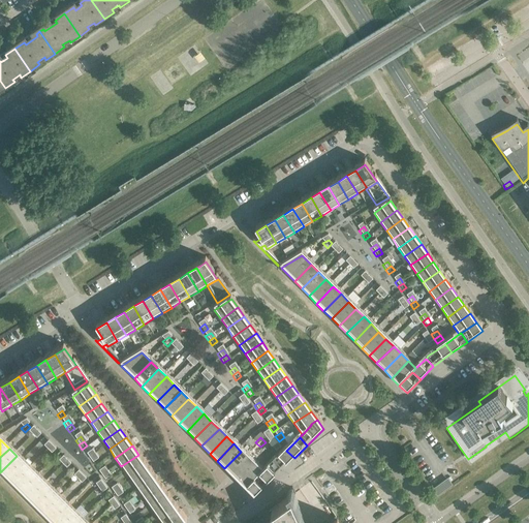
[(294,458),(286,451),(273,463),(281,471),(294,458)]
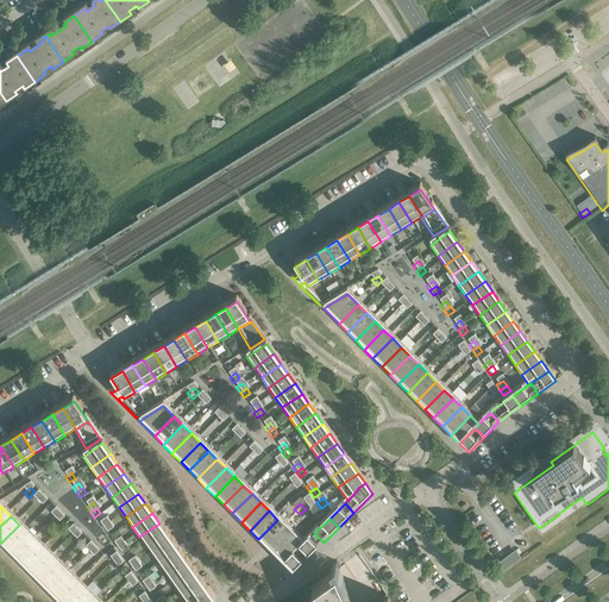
[(287,528),(277,520),(258,539),(267,547),(287,528)]
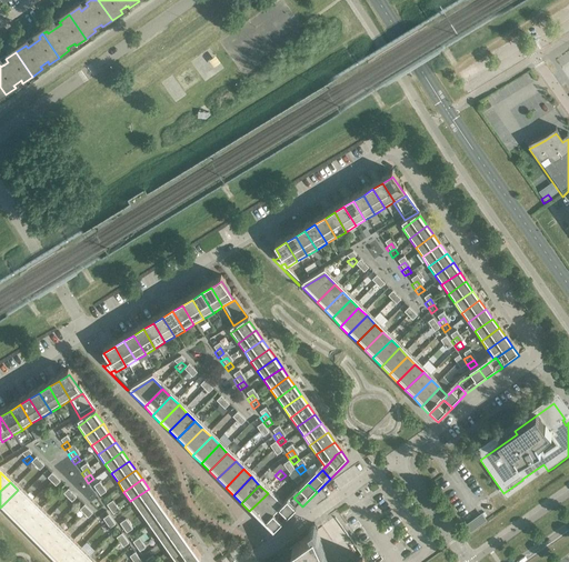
[(100,488),(93,492),(97,497),(103,492),(100,488)]
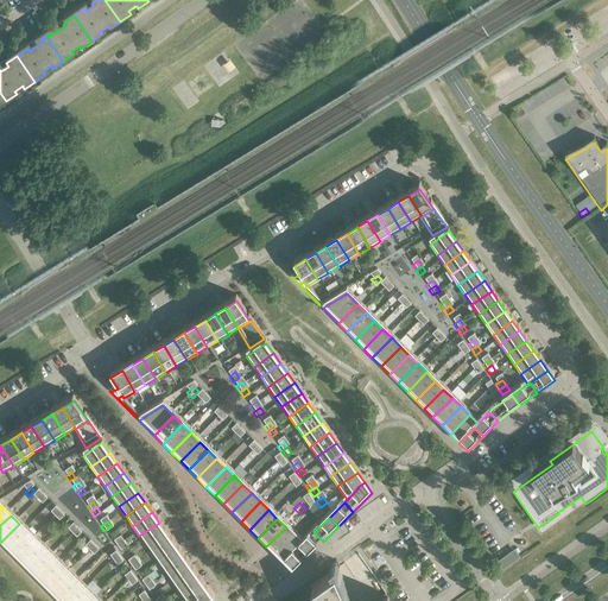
[(166,532),(159,523),(139,536),(146,546),(166,532)]
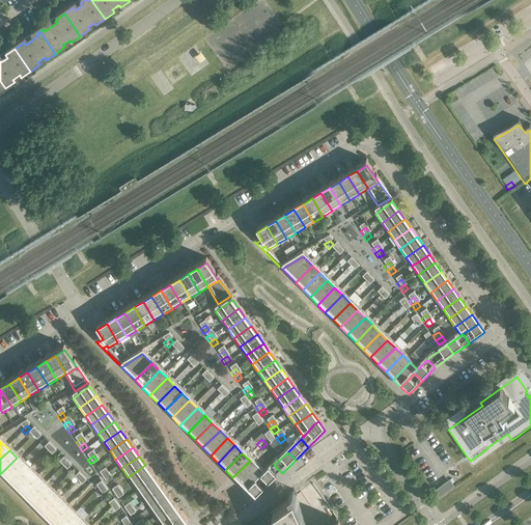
[(24,465),(17,458),(0,474),(7,482),(24,465)]
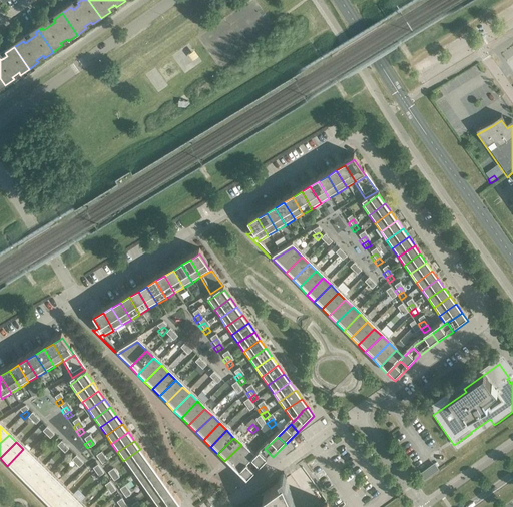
[(96,449),(93,444),(87,448),(91,452),(96,449)]
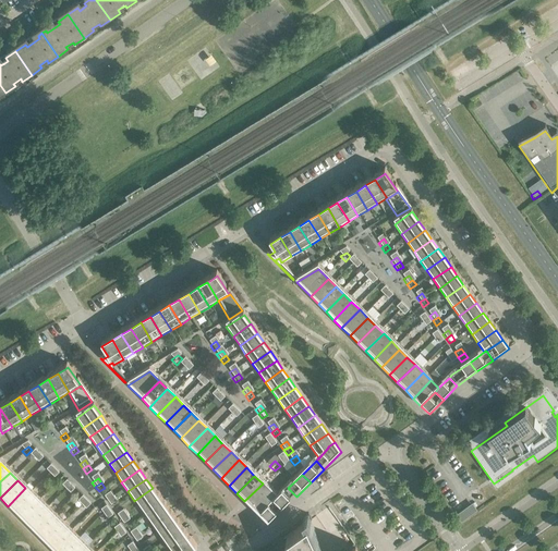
[(270,491),(263,484),(244,501),(253,509),(270,491)]
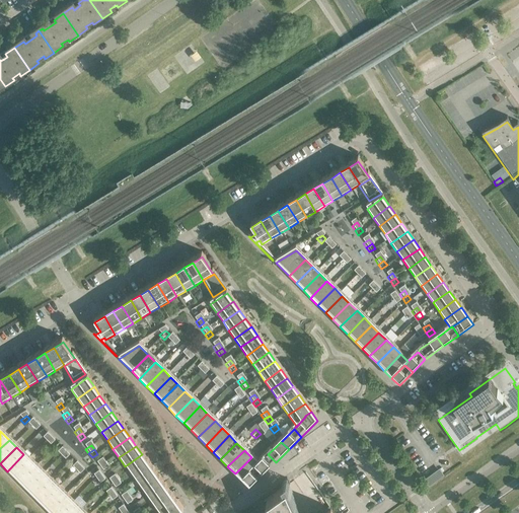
[(30,461),(23,454),(7,471),(14,479),(30,461)]
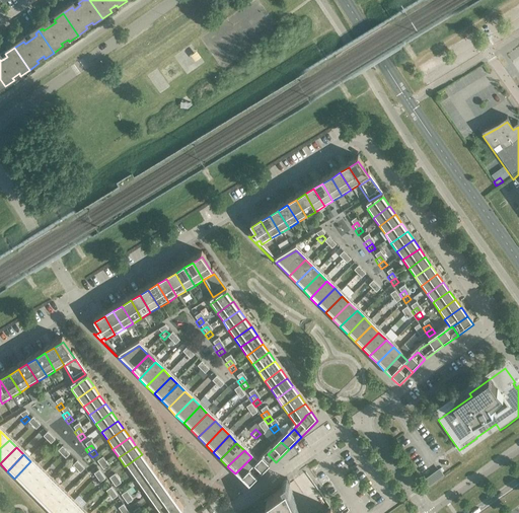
[(148,462),(142,454),(125,466),(131,474),(148,462)]
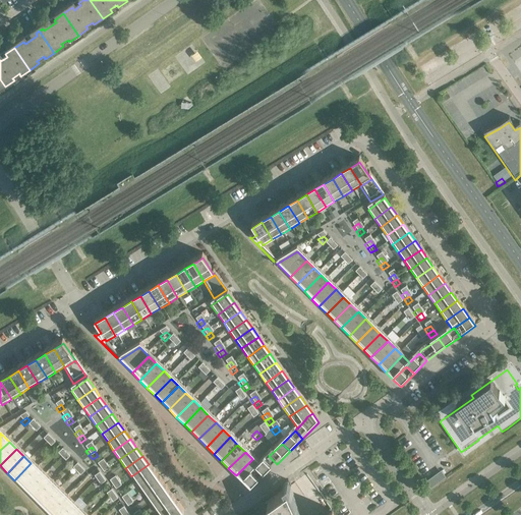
[(277,464),(269,456),(259,466),(256,469),(264,477),(277,464)]
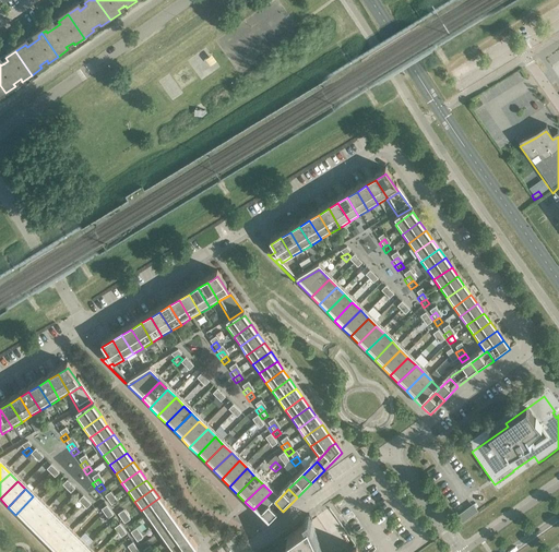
[(278,500),(271,492),(253,510),(261,517),(275,503),(278,500)]
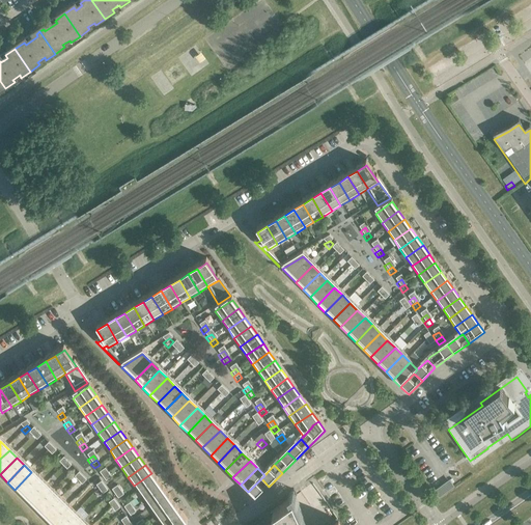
[(39,480),(31,472),(15,490),(22,497),(39,480)]
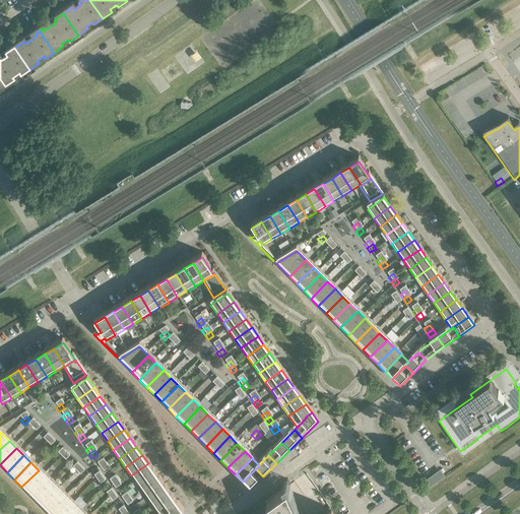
[(104,463),(98,467),(101,471),(107,467),(104,463)]
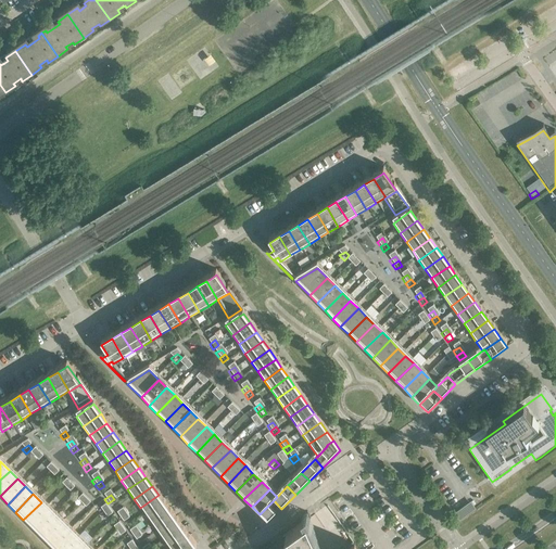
[(165,505),(159,495),(140,508),(147,516),(165,505)]
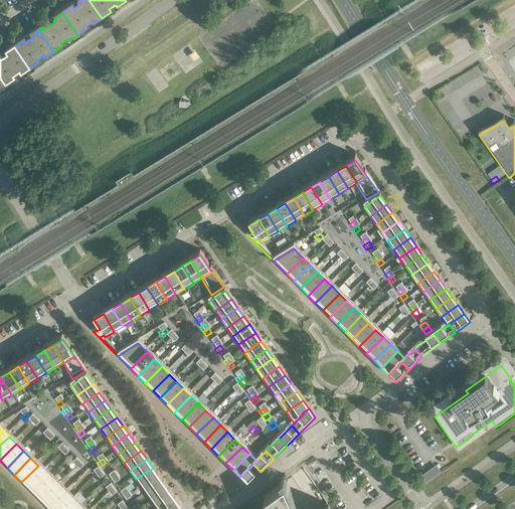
[(109,468),(106,463),(100,467),(103,471),(109,468)]
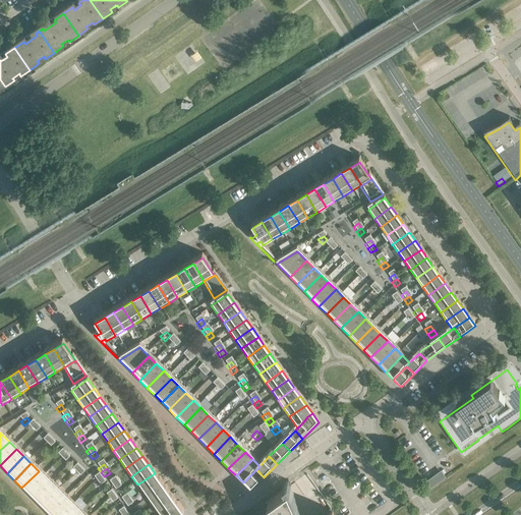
[(264,477),(256,469),(243,482),(250,491),(264,477)]
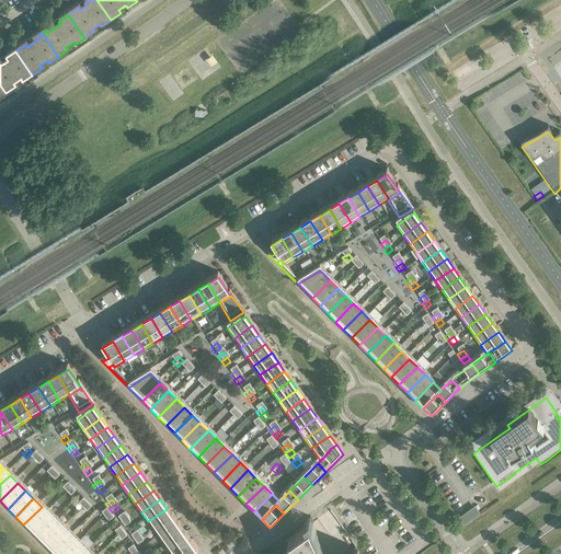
[(49,515),(42,507),(23,524),(32,532),(49,515)]
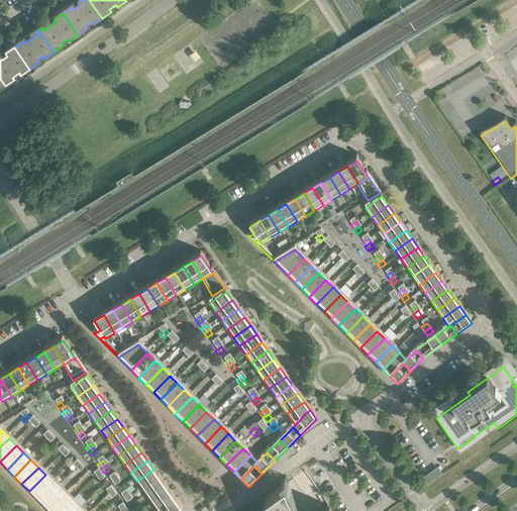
[(159,478),(153,470),(136,481),(142,490),(159,478)]
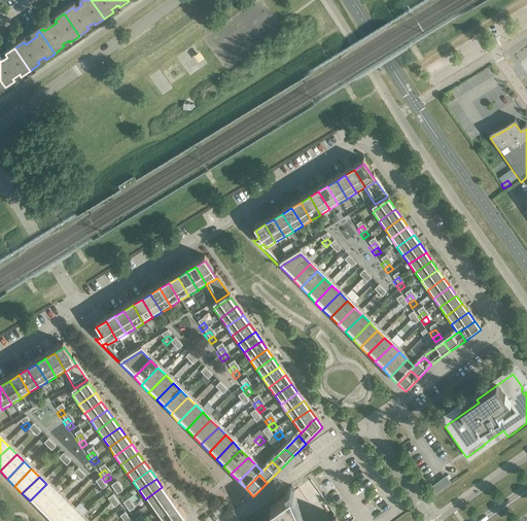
[(54,491),(46,484),(30,500),(37,508),(54,491)]
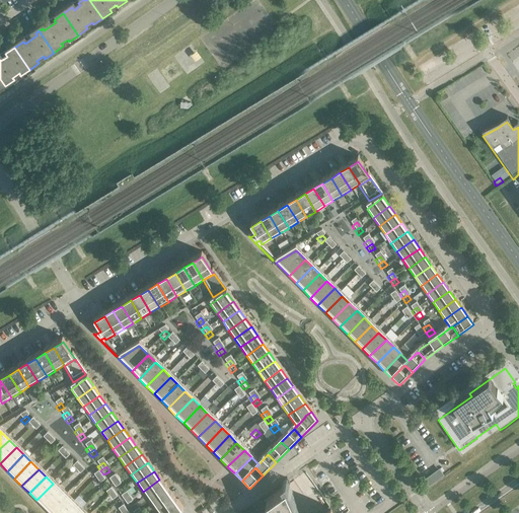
[(115,480),(109,483),(113,488),(118,484),(115,480)]
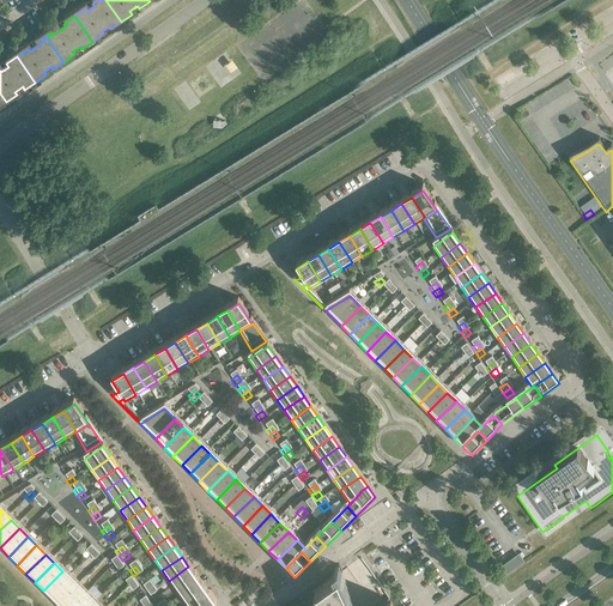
[(195,577),(188,567),(169,581),(176,591),(195,577)]
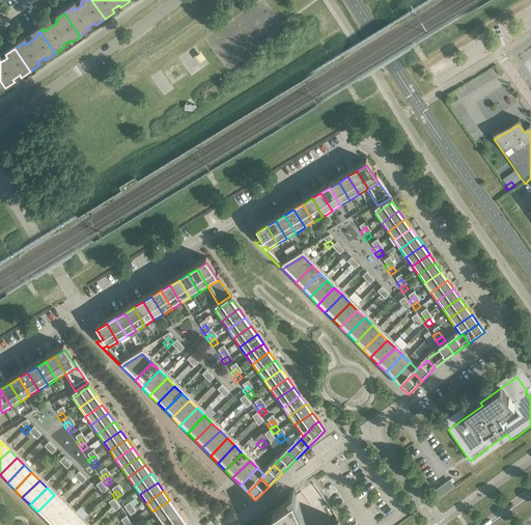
[(61,502),(54,495),(37,512),(45,520),(61,502)]
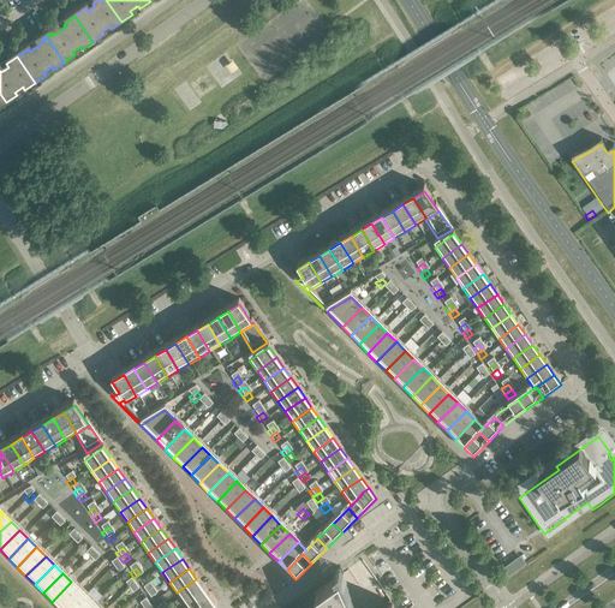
[(144,578),(139,573),(133,578),(137,583),(144,578)]
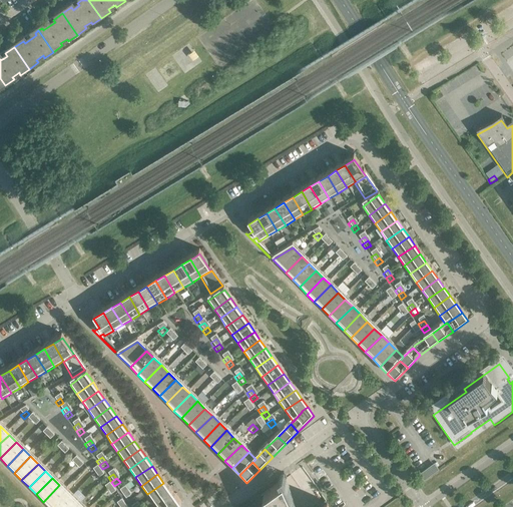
[(169,491),(163,483),(147,494),(153,502),(169,491)]
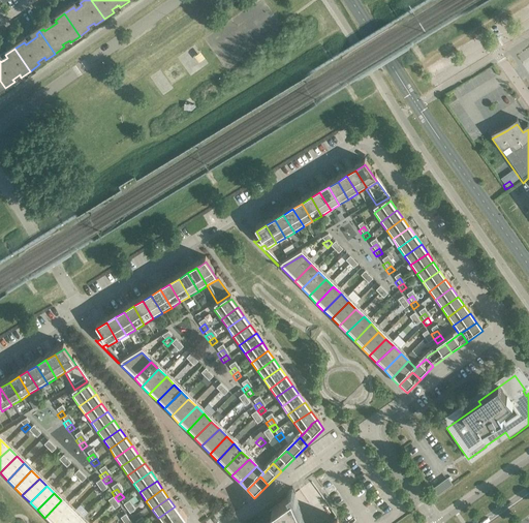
[(307,522),(297,499),(274,515),(277,522),(307,522)]
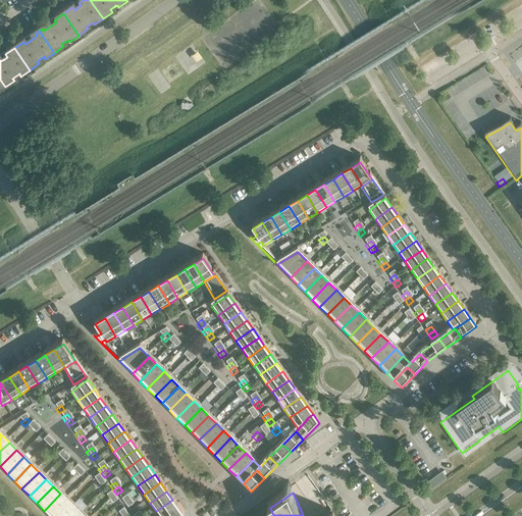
[(68,502),(60,494),(44,511),(49,515),(55,515),(68,502)]
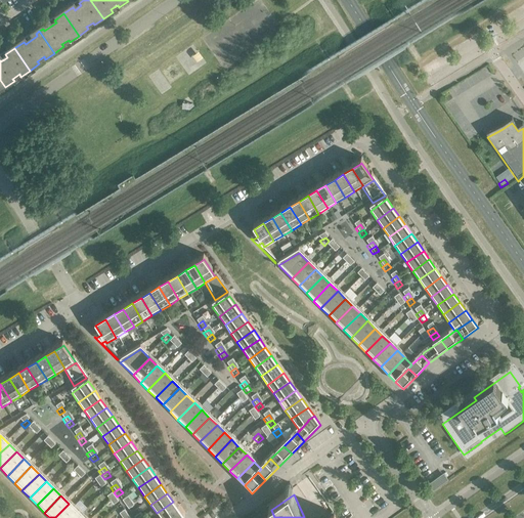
[(128,501),(123,505),(126,509),(131,506),(128,501)]
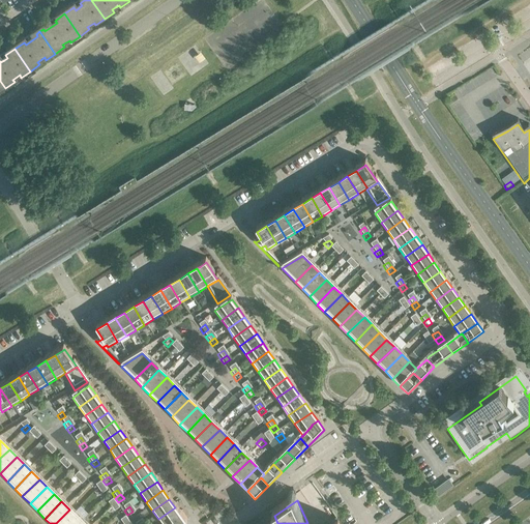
[(181,516),(175,507),(158,519),(162,523),(174,523),(175,522),(175,521),(181,516)]
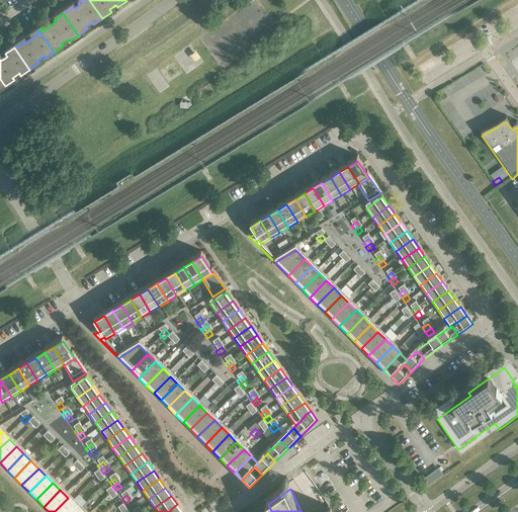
[(68,511),(75,505),(68,498),(55,511),(68,511)]
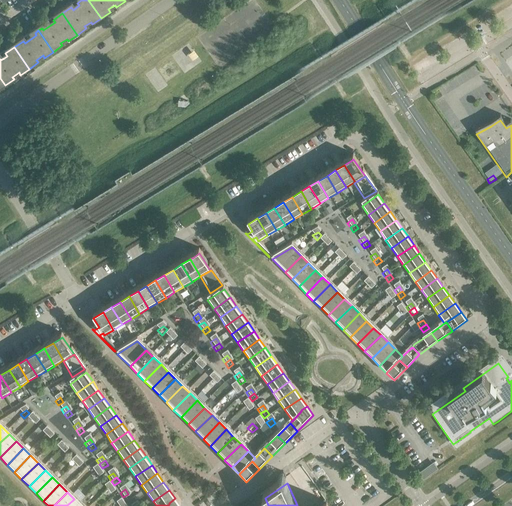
[(131,498),(128,494),(123,497),(126,502),(131,498)]
